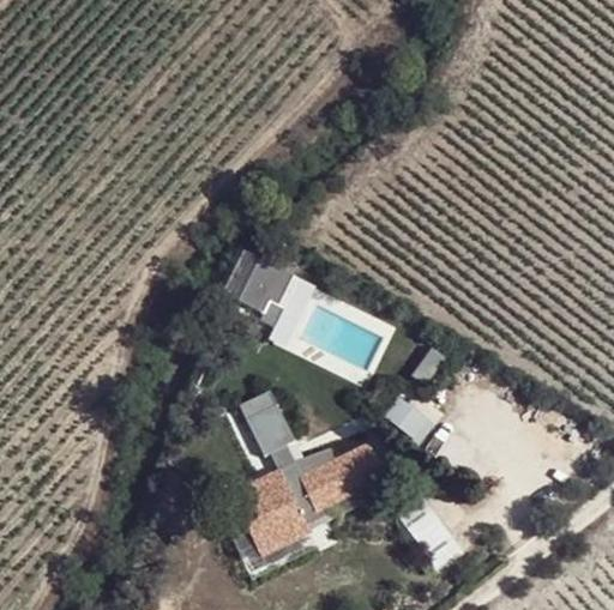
[(275,313),(275,316),(274,318),(274,322),(274,328),(276,340),(277,346),(311,278),(302,281),(295,284),(290,288),(284,294),(282,297),(281,301),(278,305),(277,308),(276,312),(275,313)]
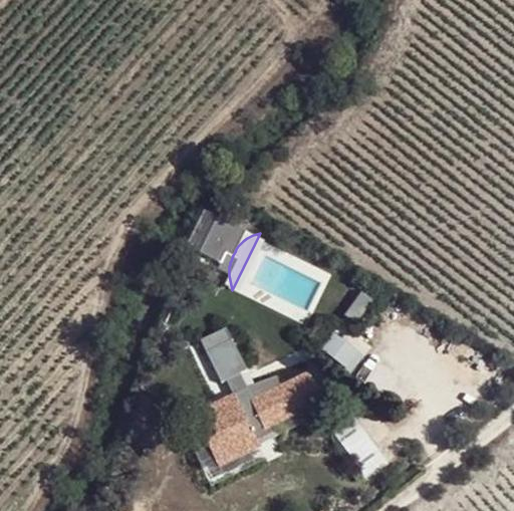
[(221,260),(230,265),(230,262),(231,261),(232,258),(233,255),(235,252),(236,249),(238,246),(230,241),(221,260)]
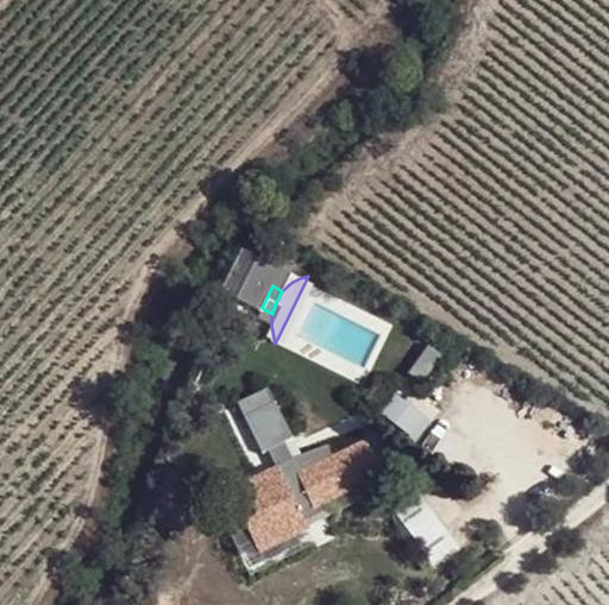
[(264,503),(282,541),(307,529),(300,514),(296,506),(311,500),(314,508),(381,474),(364,439),(300,471),(284,440),(293,436),(275,401),(244,416),(262,454),(269,451),(275,465),(257,474),(240,481),(253,508),(264,503)]
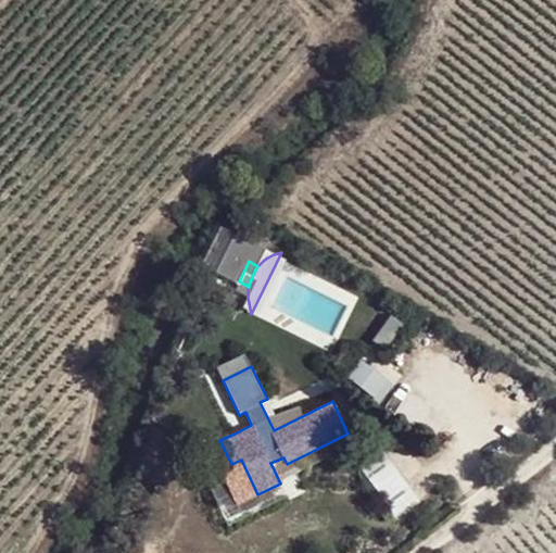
[(245,412),(239,415),(243,423),(232,427),(235,434),(251,425),(245,412)]
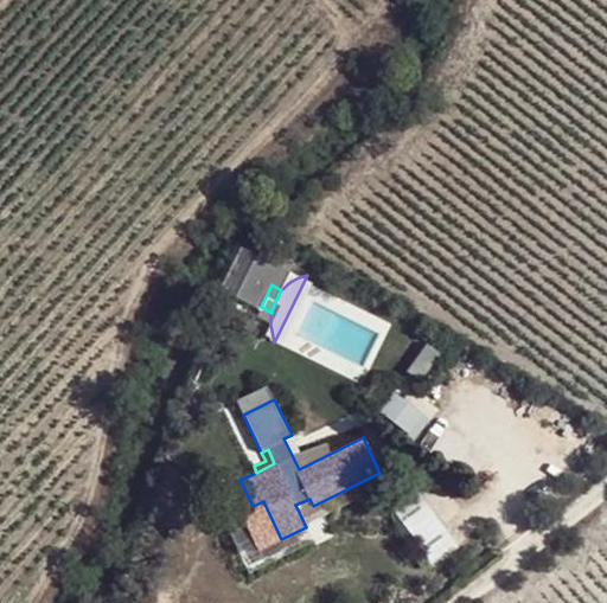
[(295,505),(299,512),(313,506),(310,499),(295,505)]
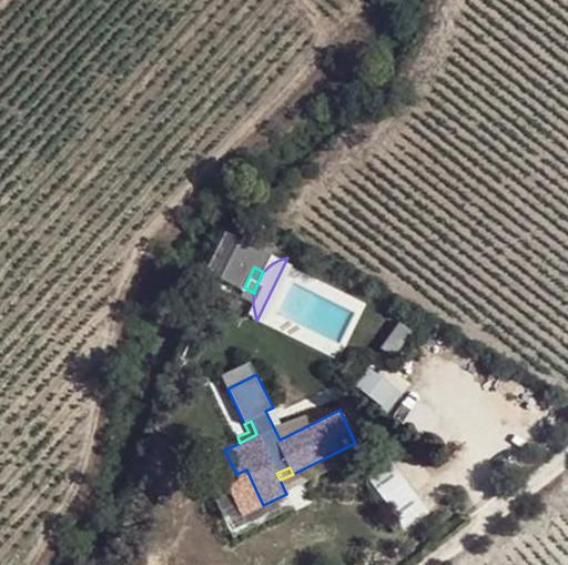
[(224,480),(242,515),(263,505),(246,470),(236,474),(224,480)]
